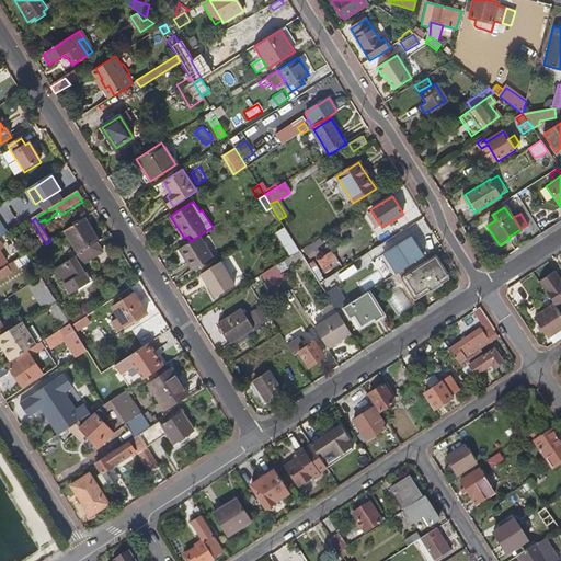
[(100,242),(86,219),(66,231),(80,254),(98,244),(100,242)]
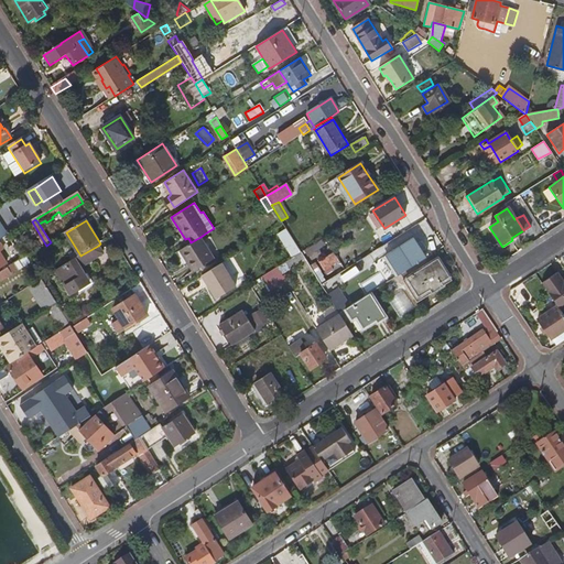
[(301,252),(288,229),(278,236),(292,258),(301,252)]
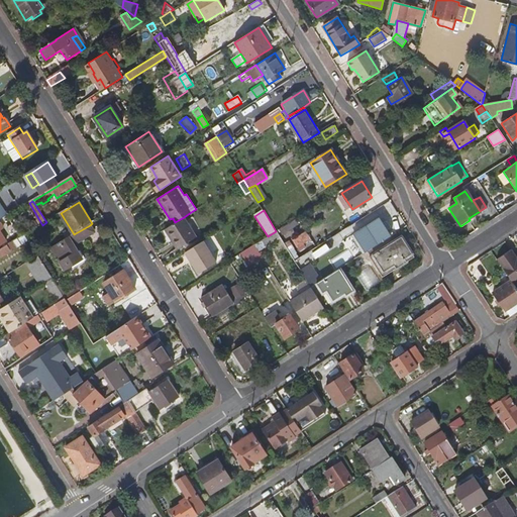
[(374,247),(392,236),(379,215),(356,229),(360,235),(365,233),(374,247)]
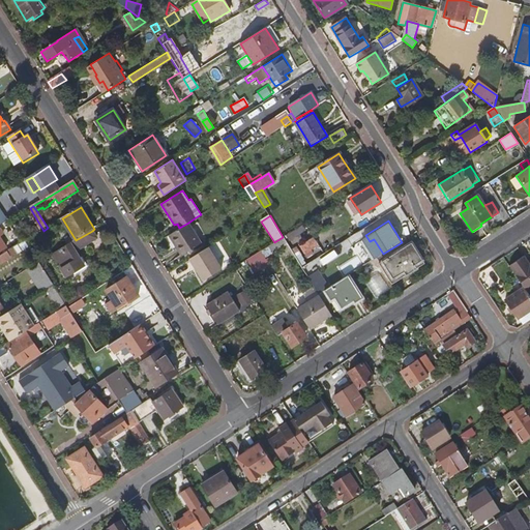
[(179,228),(169,235),(181,255),(201,243),(188,223),(179,228)]
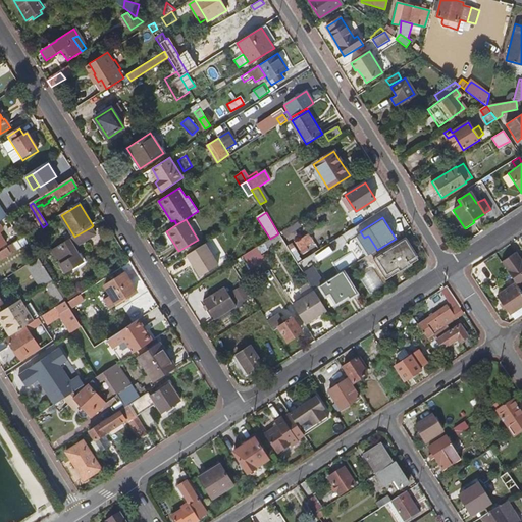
[(0,232),(10,226),(6,220),(0,223),(0,232)]
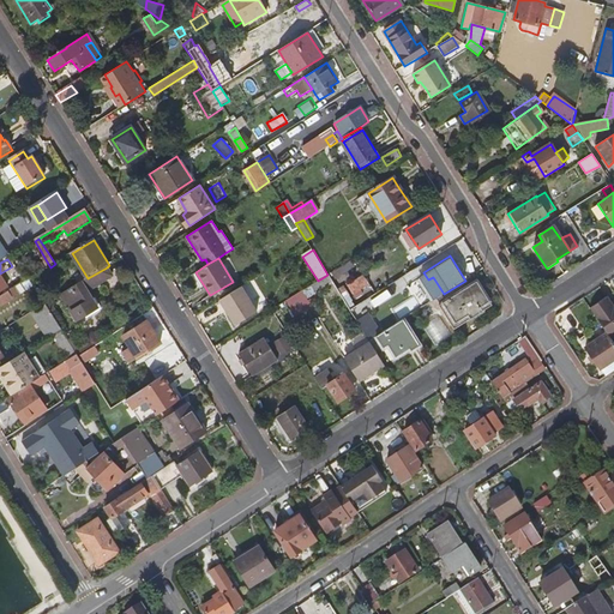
[(113,277),(107,268),(88,278),(59,296),(74,323),(83,317),(78,309),(92,300),(89,293),(113,277)]
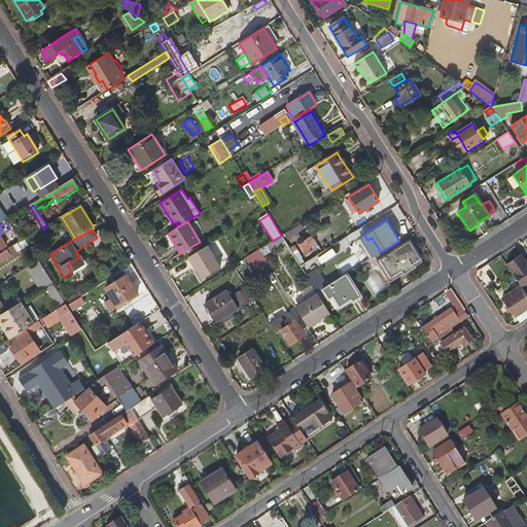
[(285,241),(281,236),(273,241),(259,249),(264,254),(285,241)]
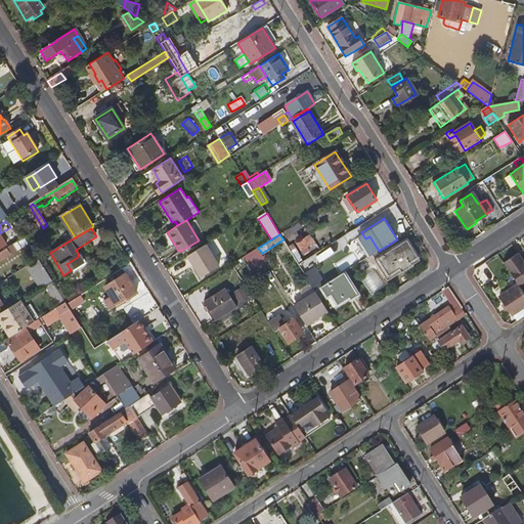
[(309,234),(295,244),(300,251),(314,243),(309,234)]
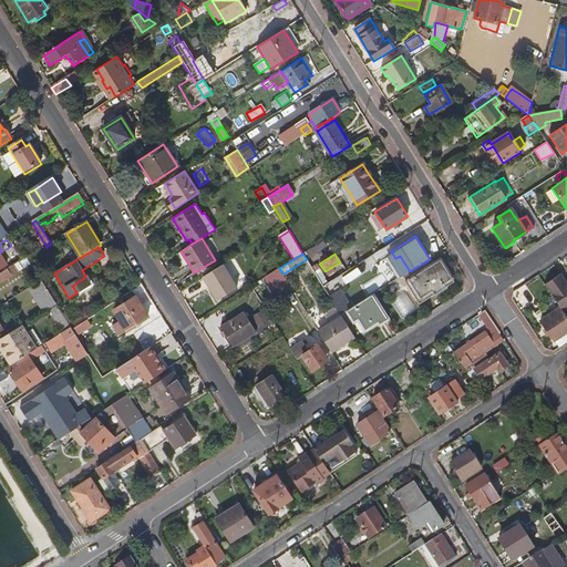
[(446,284),(453,278),(437,255),(430,259),(410,271),(402,277),(406,284),(411,280),(422,299),(434,291),(436,294),(447,286),(446,284)]
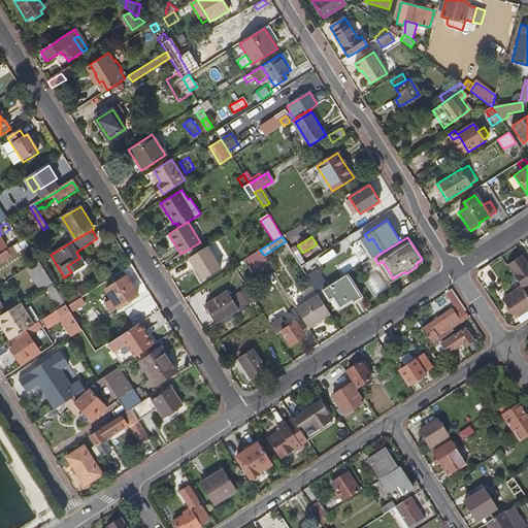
[(30,249),(25,241),(11,250),(14,255),(22,250),(24,254),(30,250),(30,249)]
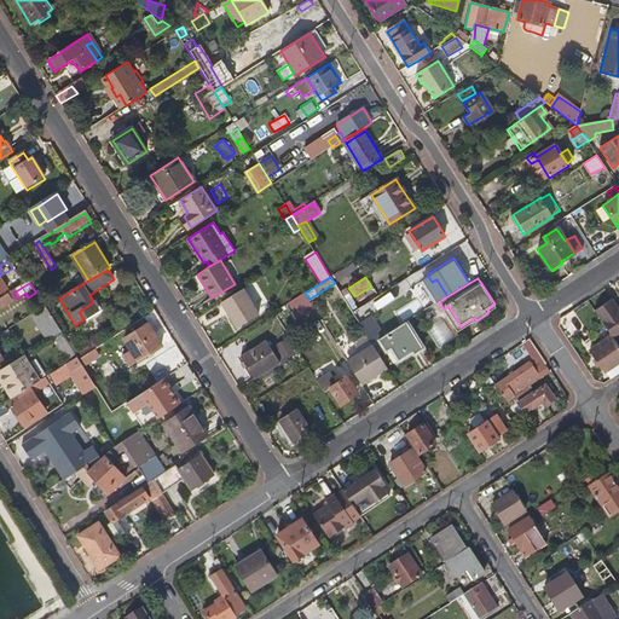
[(244,288),(221,302),(238,328),(260,314),(244,288)]
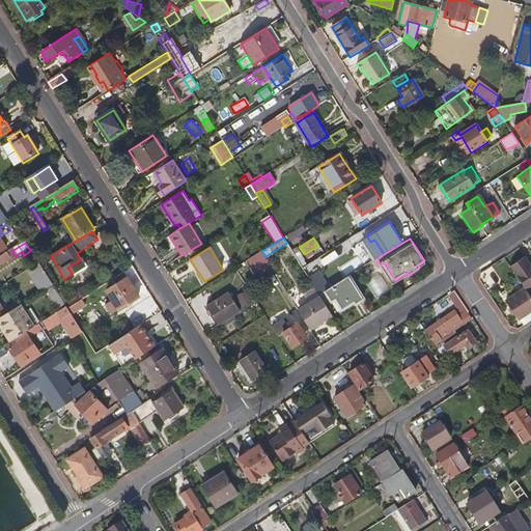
[(324,257),(327,263),(344,254),(341,248),(324,257)]
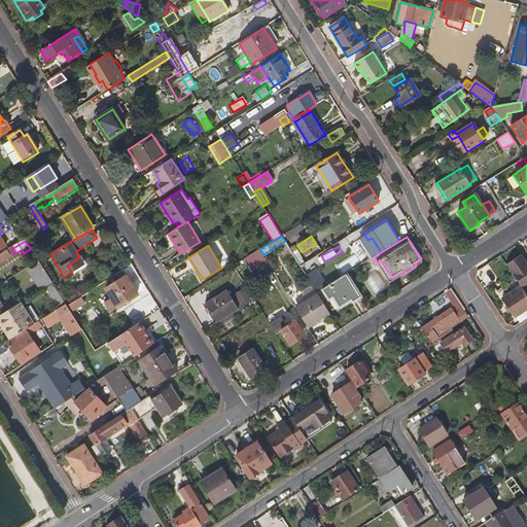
[(30,249),(38,261),(42,259),(38,253),(36,254),(32,247),(30,248),(30,249)]
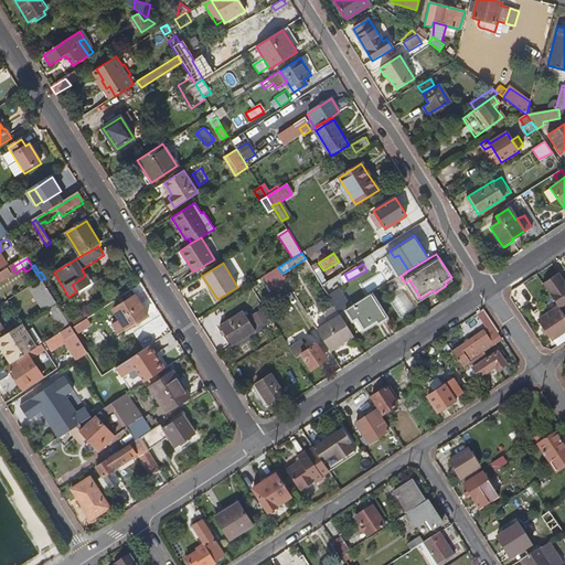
[(12,267),(0,274),(0,281),(16,273),(12,267)]
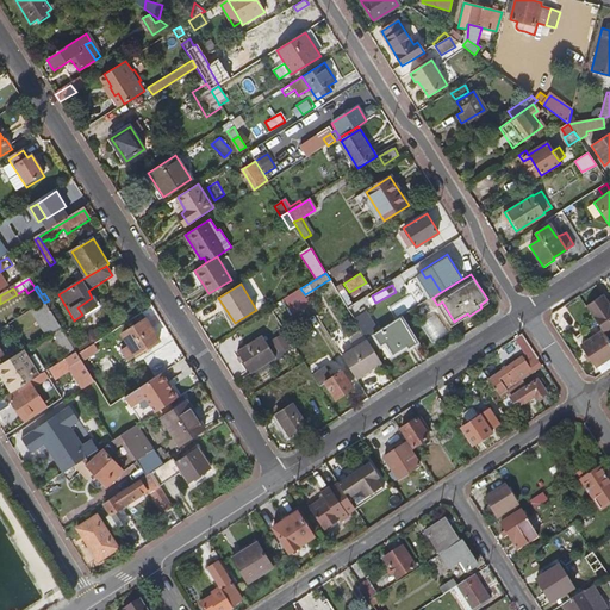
[(300,288),(285,299),(294,313),(311,304),(305,294),(300,288)]
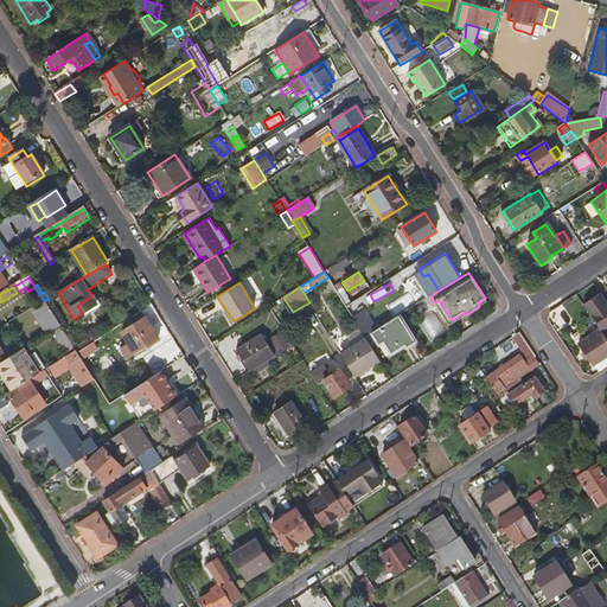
[(599,294),(582,305),(600,330),(601,332),(606,327),(606,304),(606,305),(599,294)]
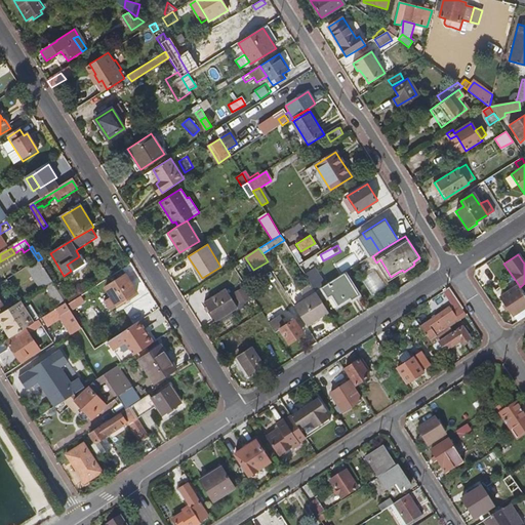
[(83,263),(79,256),(67,265),(71,271),(83,263)]
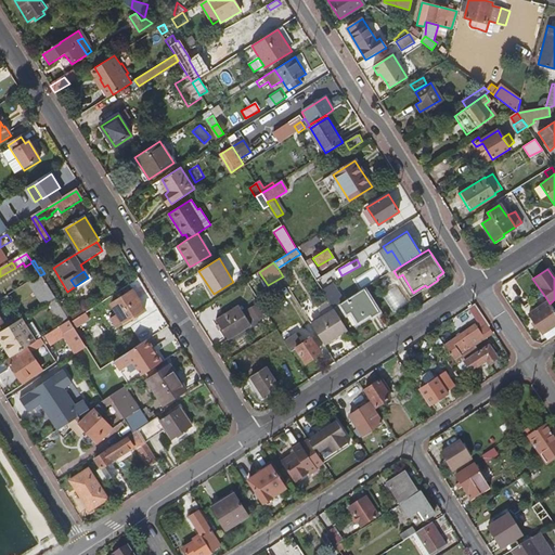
[(47,304),(54,298),(40,275),(28,283),(43,306),(47,304)]
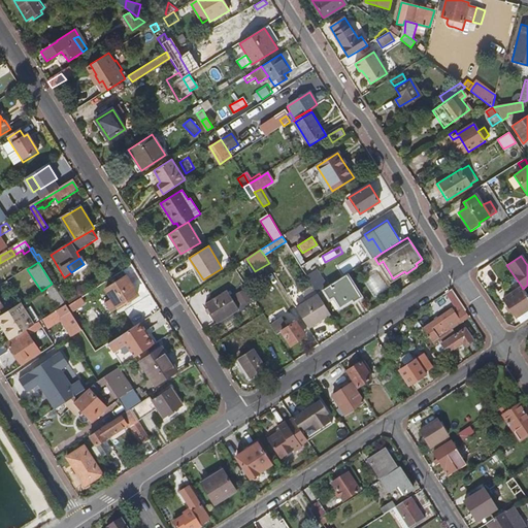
[(325,289),(308,262),(301,266),(318,293),(324,289),(325,289)]
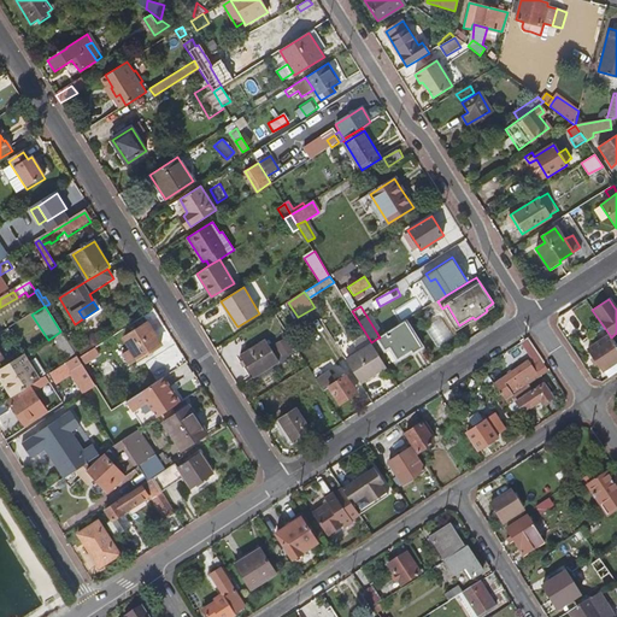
[(435,310),(424,316),(429,323),(440,317),(435,310)]
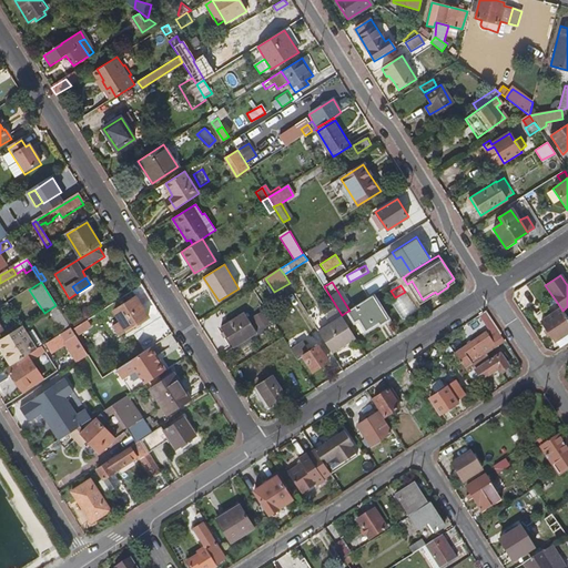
[(389,318),(375,294),(350,311),(348,311),(355,322),(359,320),(366,330),(381,321),(383,324),(389,318)]
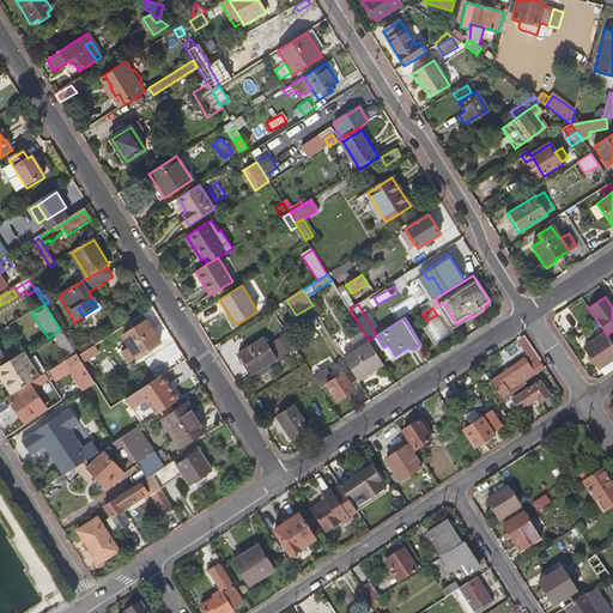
[(129,364),(161,344),(147,322),(123,337),(131,346),(121,352),(129,364)]
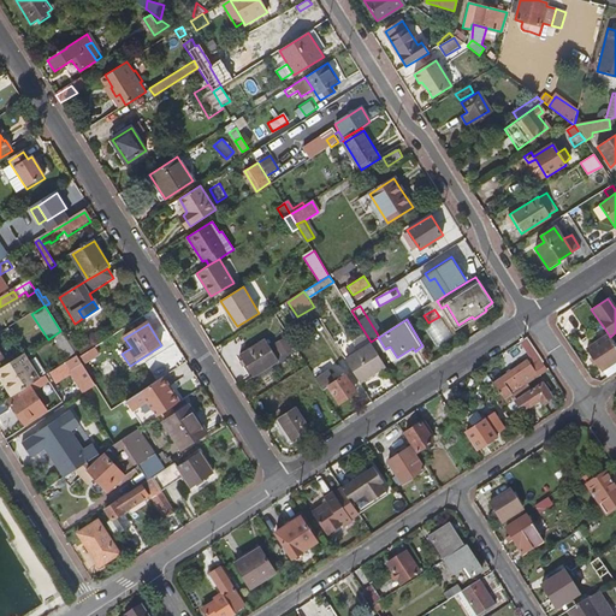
[(573,335),(568,326),(563,330),(561,331),(567,338),(573,335)]
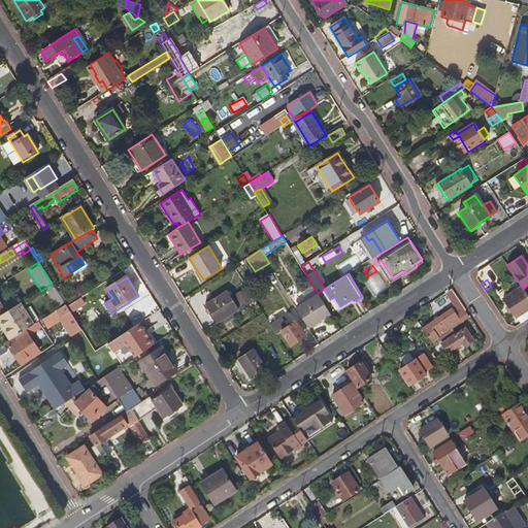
[(0,286),(0,291),(1,294),(10,289),(6,283),(0,286)]
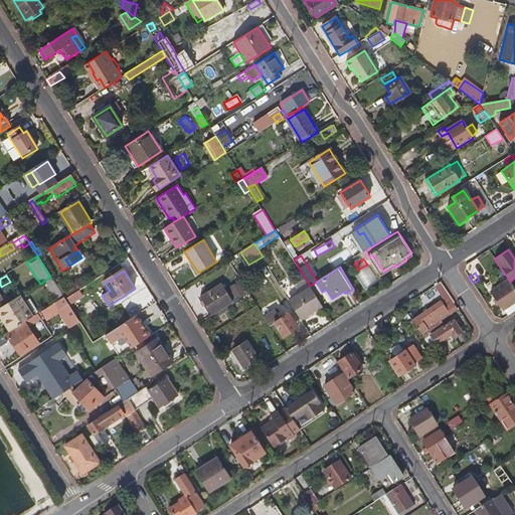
[(55,284),(50,277),(43,282),(55,302),(63,297),(56,286),(55,284)]
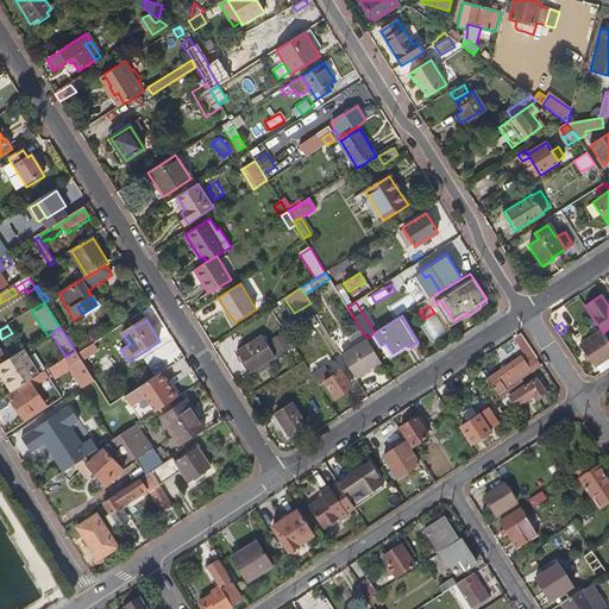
[(75,351),(76,355),(85,350),(93,344),(100,339),(93,328),(85,334),(89,340),(79,347),(71,336),(67,338),(75,351)]
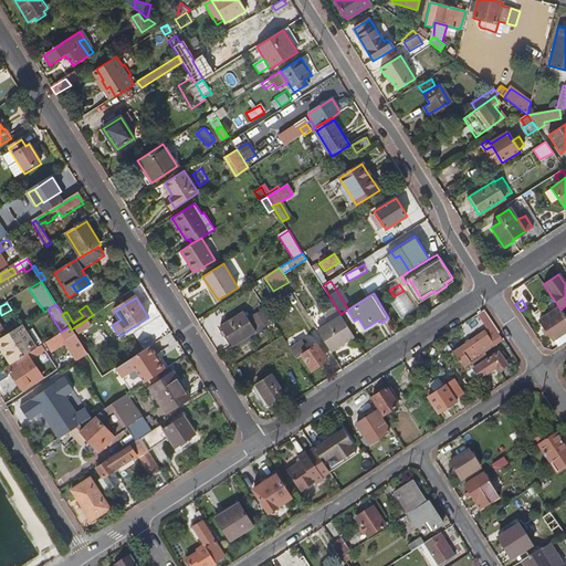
[(553,341),(565,332),(565,316),(561,310),(559,307),(540,321),(553,341)]
